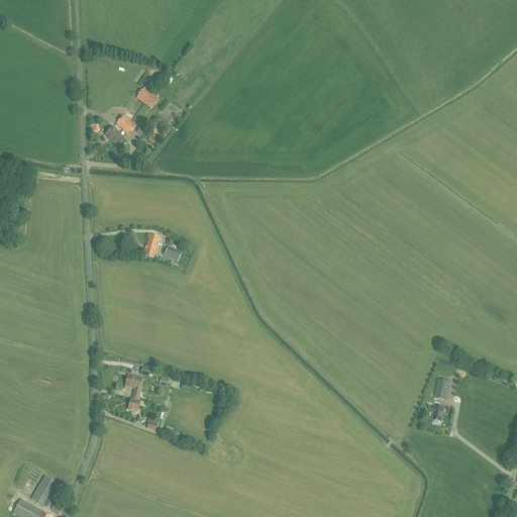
[(136,99),(144,104),(151,110),(153,107),(154,108),(158,103),(157,102),(160,99),(152,94),(144,88),(142,91),(141,90),(138,95),(139,96),(136,99)]
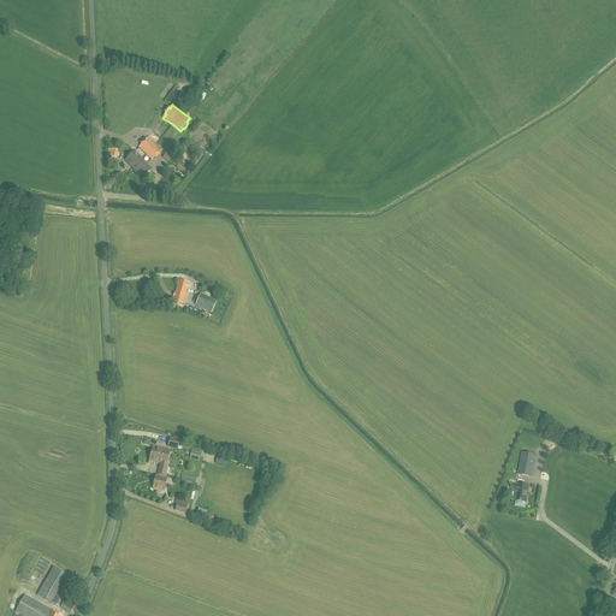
[(163,149),(157,144),(149,137),(138,148),(146,155),(152,160),(163,149)]
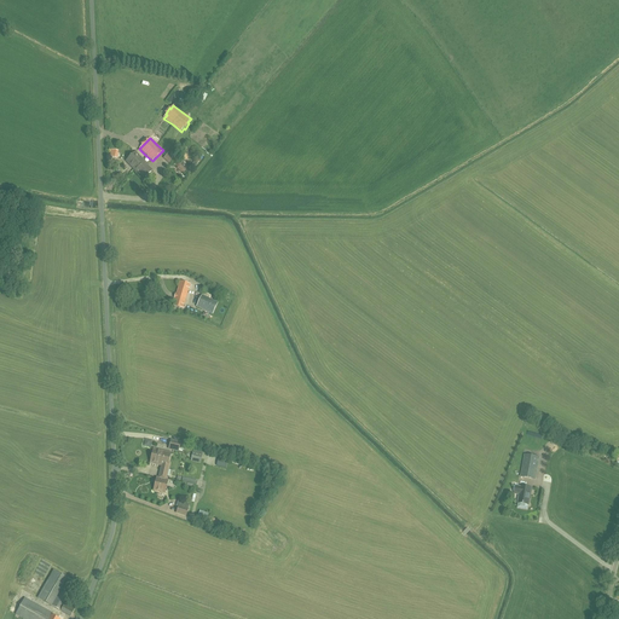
[(169,165),(175,156),(169,151),(163,158),(169,165)]
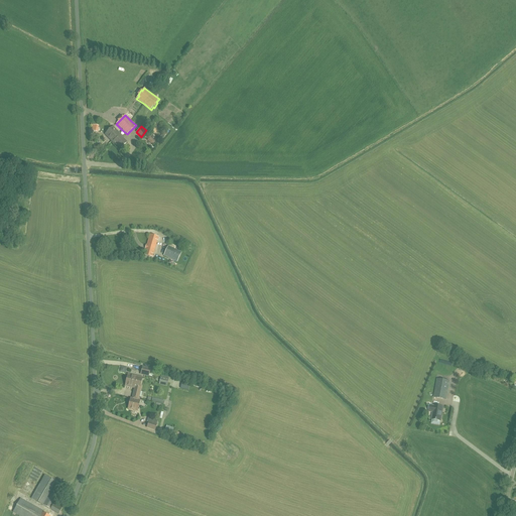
[(120,149),(127,142),(121,136),(122,135),(113,127),(105,134),(114,143),(120,149)]
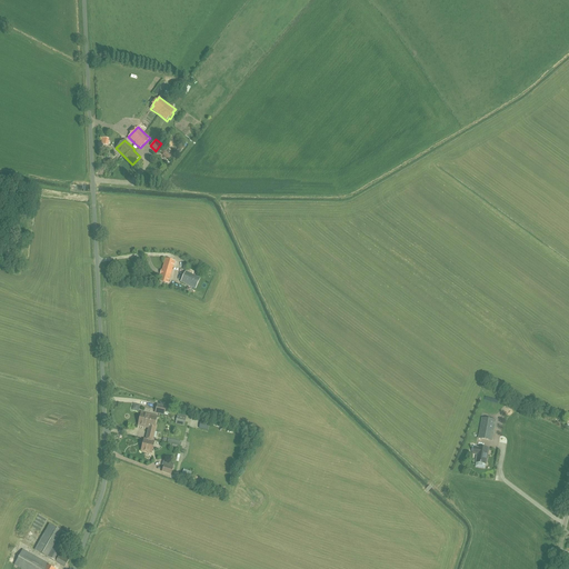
[(168,158),(171,155),(168,151),(169,150),(166,148),(161,152),(168,158)]
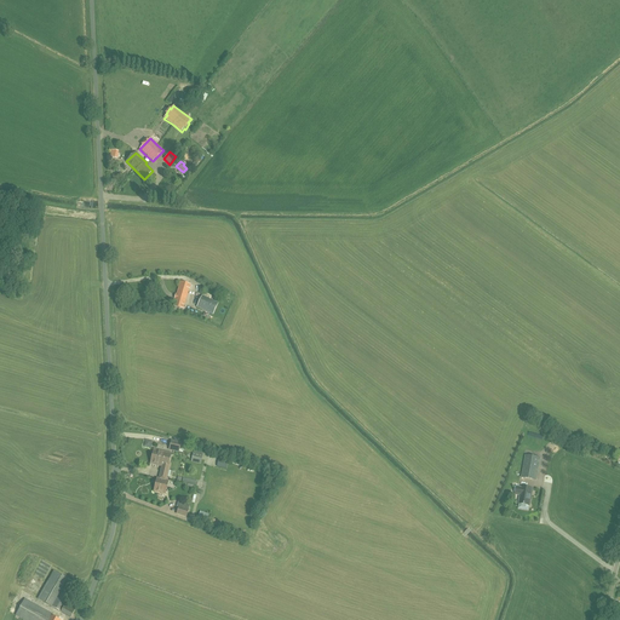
[(183,309),(191,285),(181,281),(173,306),(183,309)]
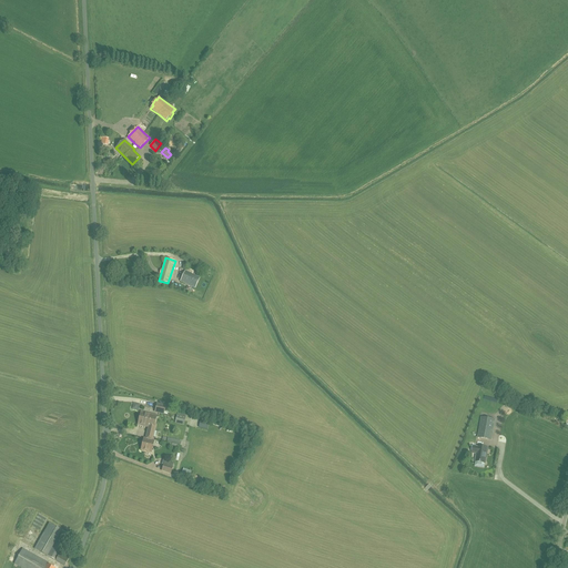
[(195,288),(200,279),(185,272),(181,282),(195,288)]
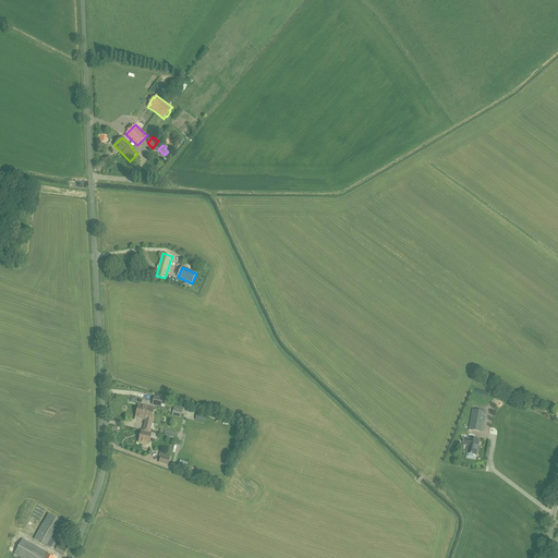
[(161,408),(164,398),(154,396),(152,405),(161,408)]
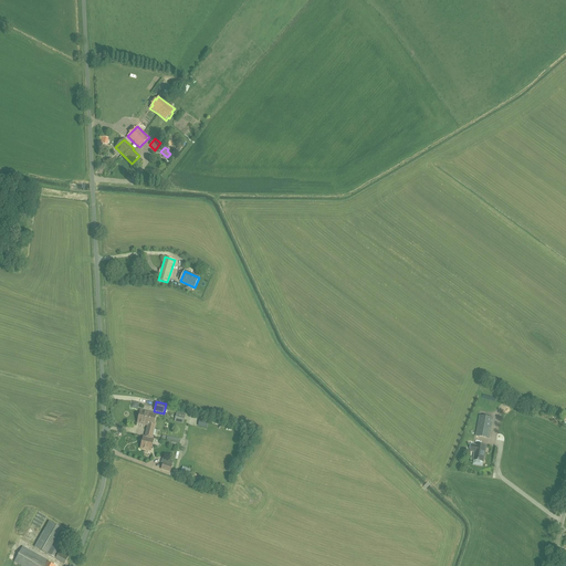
[(145,436),(153,438),(156,422),(155,422),(157,413),(140,409),(137,423),(147,427),(145,435),(145,436)]
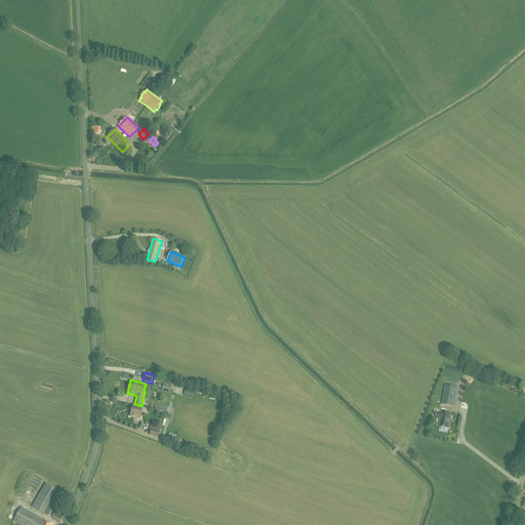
[(170,393),(172,385),(163,382),(162,391),(170,393)]
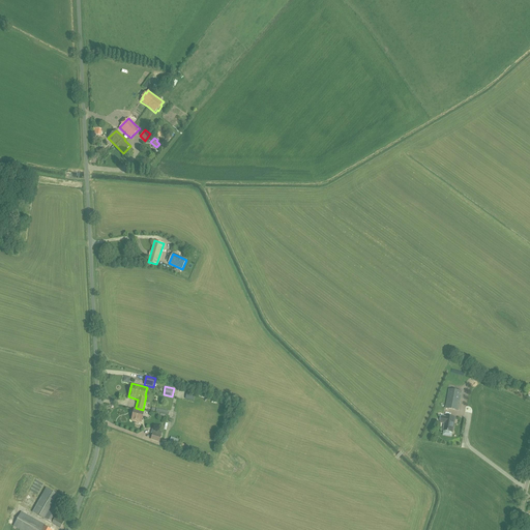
[(458,410),(462,391),(449,389),(446,408),(458,410)]
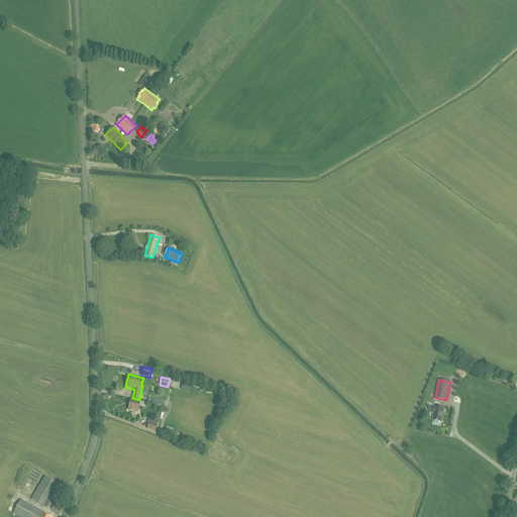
[(139,400),(132,398),(132,399),(130,399),(128,406),(127,410),(138,413),(140,401),(139,400)]
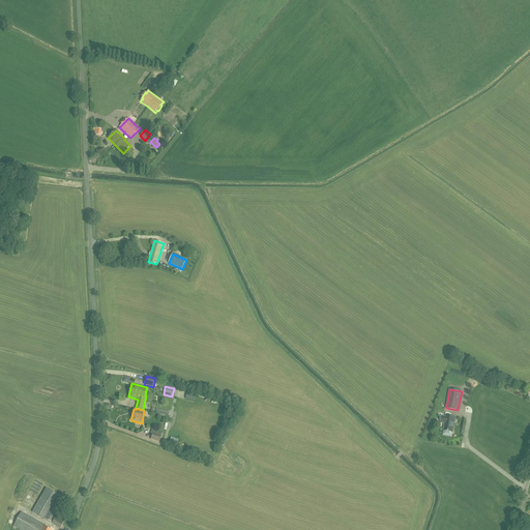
[(452,432),(455,418),(446,416),(443,431),(452,432)]
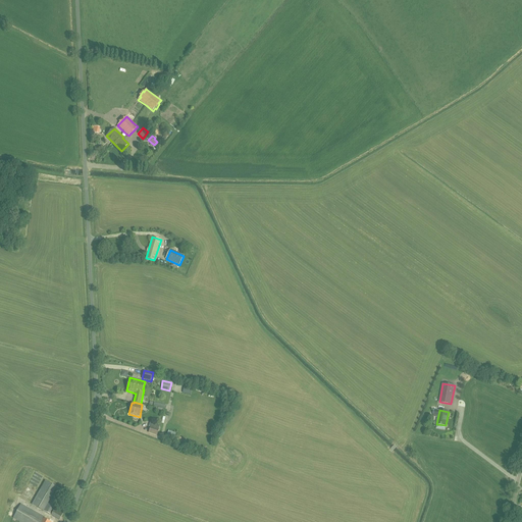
[(159,429),(160,425),(155,424),(154,427),(151,426),(148,433),(157,435),(159,429)]
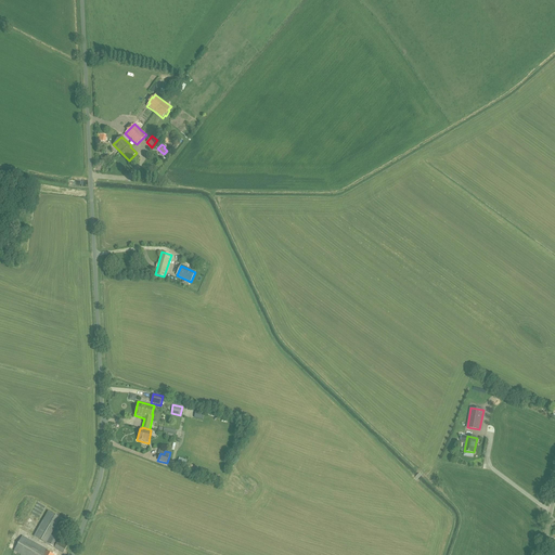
[(63,553),(69,543),(61,538),(69,524),(61,519),(61,518),(48,512),(34,537),(63,553)]
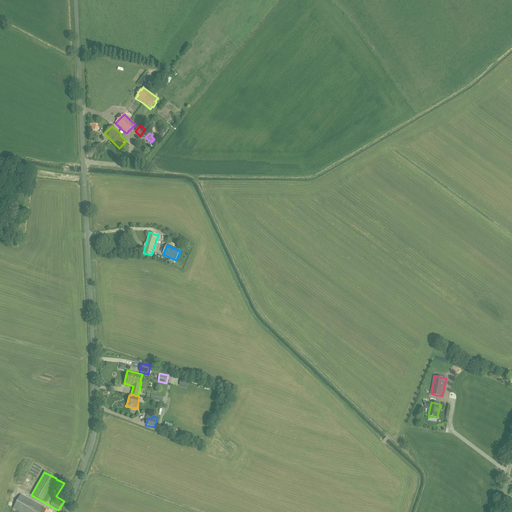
[(48,511),(42,508),(42,506),(20,494),(13,508),(19,511),(48,511)]
